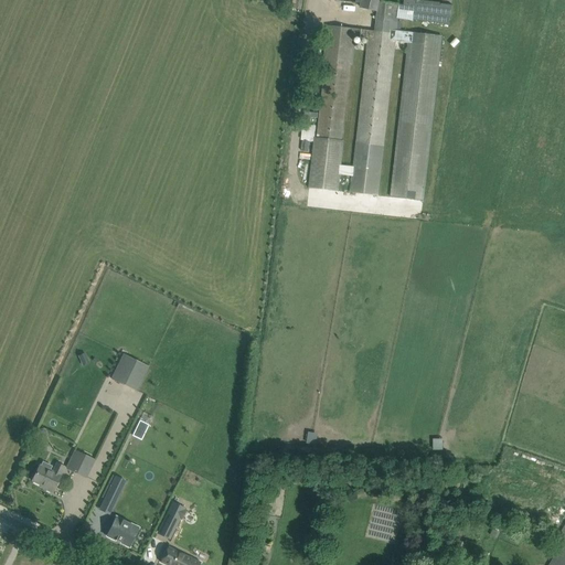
[(313,137),(308,188),(339,191),(344,140),(342,140),(350,65),(352,65),(355,38),(368,39),(355,142),(350,192),(379,195),(396,41),(408,43),(391,196),(424,201),(438,73),(443,35),(397,31),(400,20),(404,20),(413,21),(413,20),(439,23),(441,7),(416,3),(417,1),(407,0),(404,0),(404,6),(381,1),(381,0),(362,0),(361,8),(372,10),(377,11),(374,31),(369,31),(327,25),(322,62),(324,63),(317,137),(313,137)]
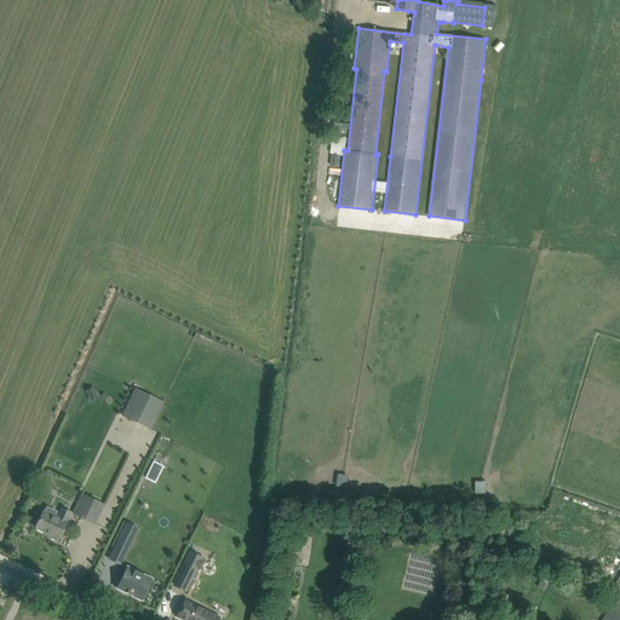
[(332,154),(331,166),(339,167),(340,155),(332,154)]
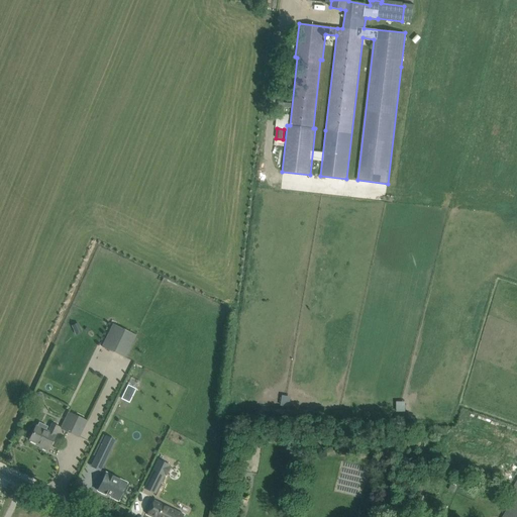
[(125,358),(137,334),(114,322),(101,346),(125,358)]
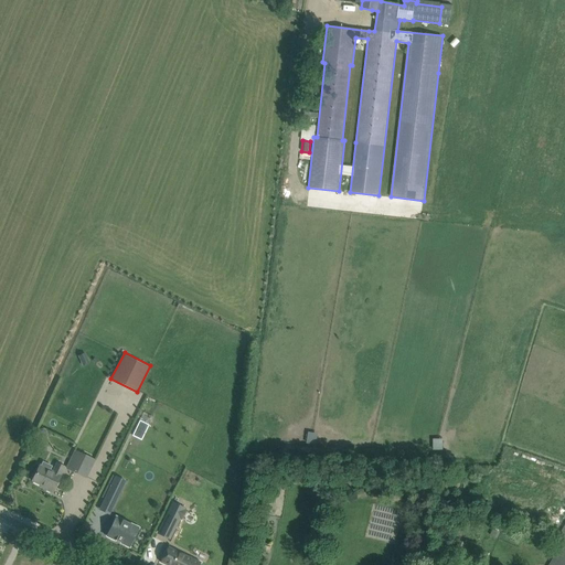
[(85,353),(78,356),(82,362),(87,360),(85,353)]
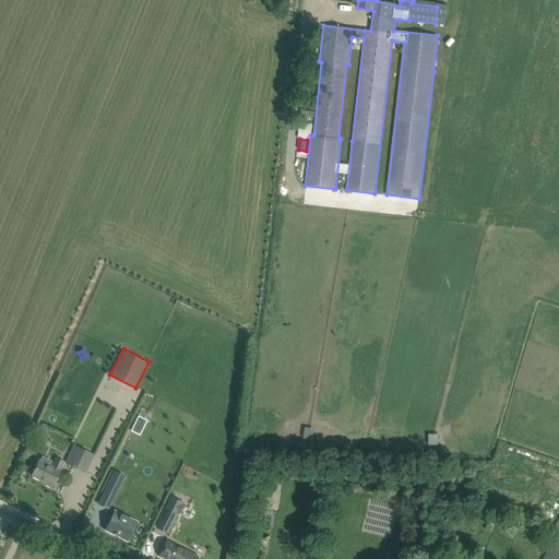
[(121,408),(125,402),(102,391),(98,397),(121,408)]
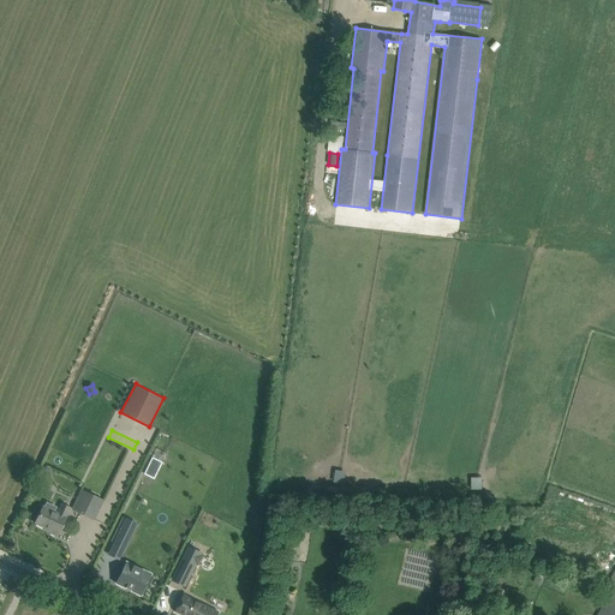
[(153,458),(143,475),(149,477),(151,472),(156,475),(162,463),(153,458)]
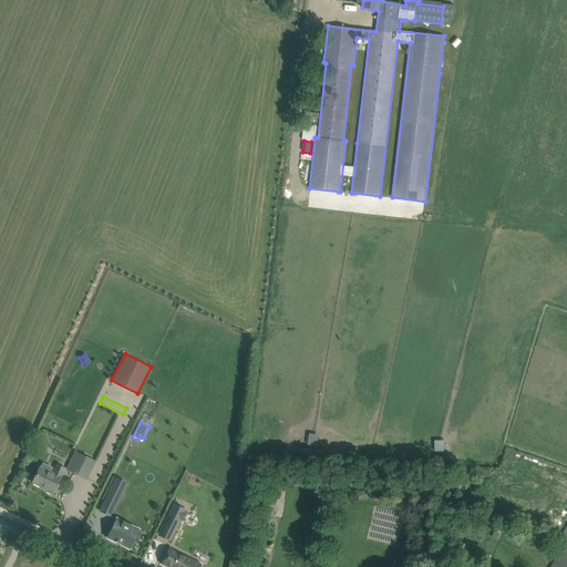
[(38,473),(32,483),(47,490),(45,491),(52,494),(58,484),(65,468),(57,465),(53,473),(50,472),(45,470),(48,465),(53,456),(38,449),(34,456),(44,461),(41,467),(40,467),(38,473)]
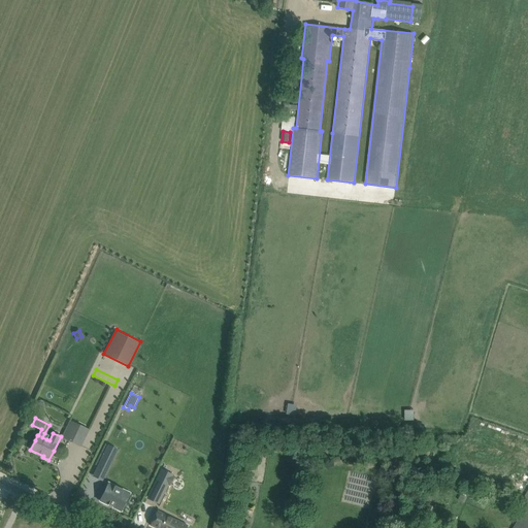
[(80,447),(89,428),(71,420),(63,437),(80,447)]
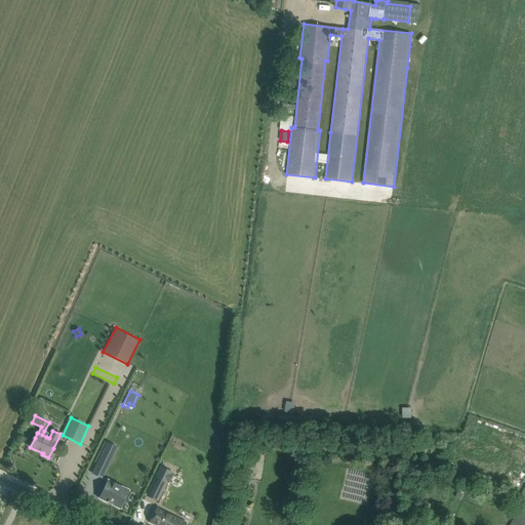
[(113,454),(104,450),(96,465),(106,469),(113,454)]
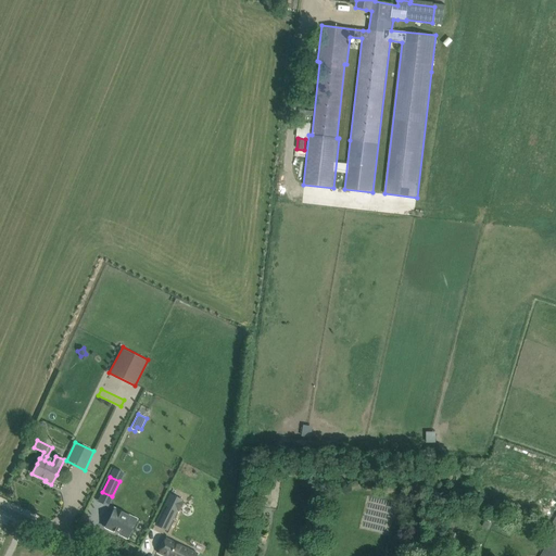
[(254,485),(252,496),(254,496),(252,506),(262,507),(265,488),(254,485)]
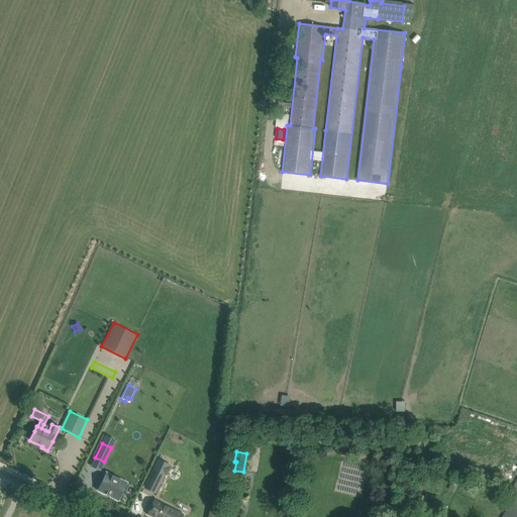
[(159,459),(148,480),(159,486),(165,475),(166,476),(170,468),(169,467),(169,464),(159,459)]
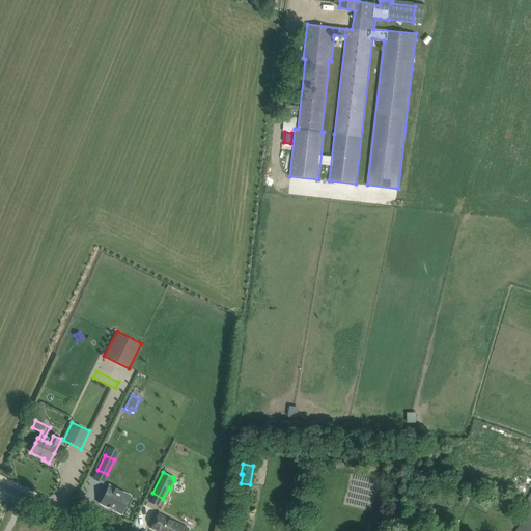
[(185,484),(179,496),(188,500),(193,488),(185,484)]
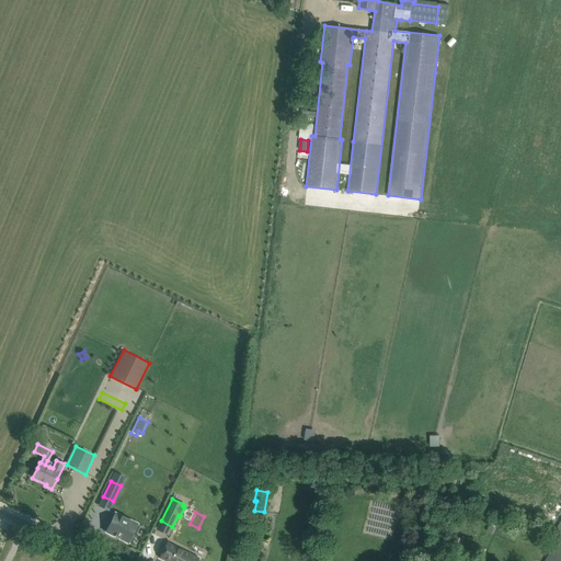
[(138,525),(114,514),(105,531),(129,544),(138,525)]
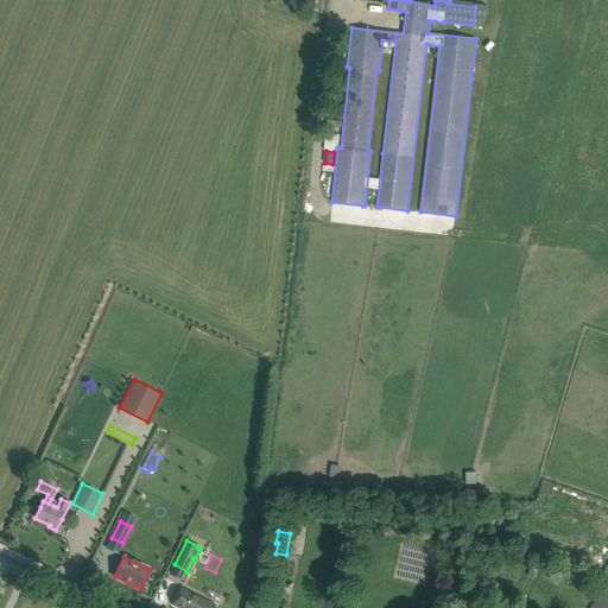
[(532,564),(526,575),(534,580),(540,569),(532,564)]
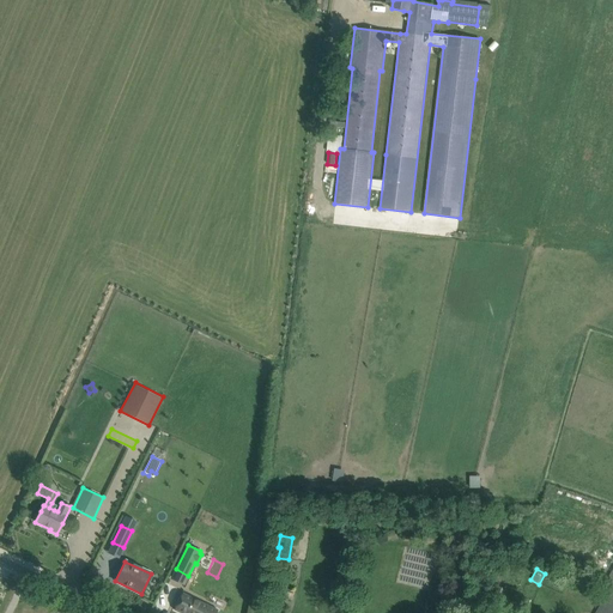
[(612,612),(612,584),(612,588),(612,589),(598,612),(612,612)]
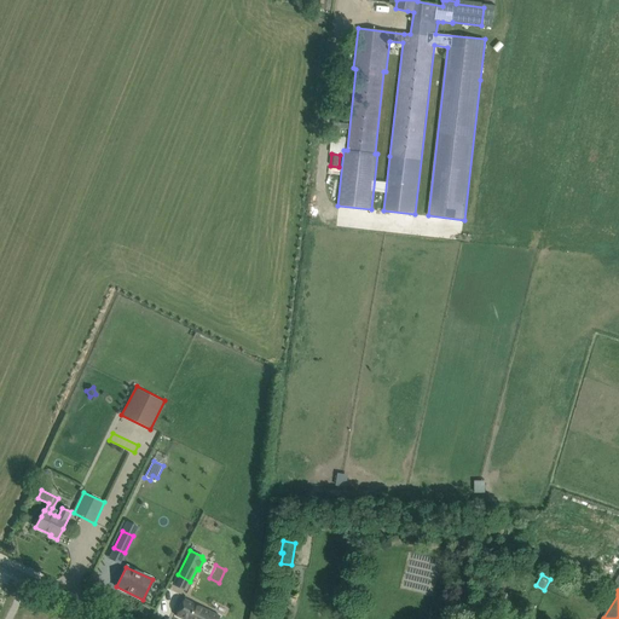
[(503,591),(498,602),(508,607),(512,596),(503,591)]
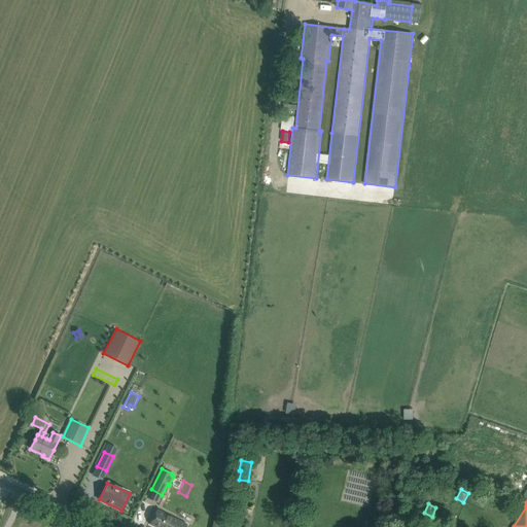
[(186,526),(187,524),(157,510),(150,524),(155,526),(186,526)]
